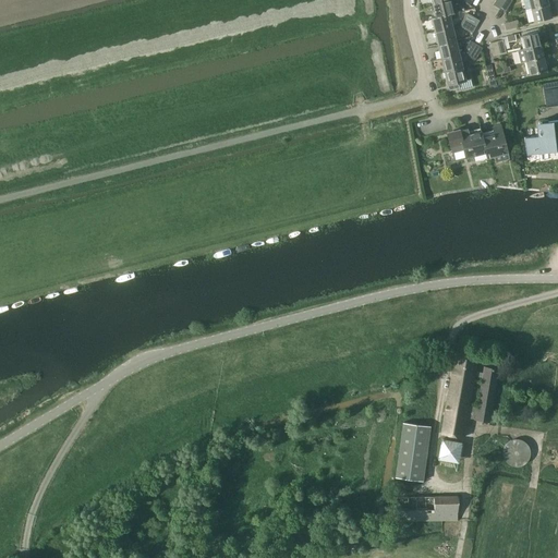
[(451,5),(449,0),(441,0),(432,2),(435,15),(435,17),(449,13),(460,11),(459,3),(451,5)]
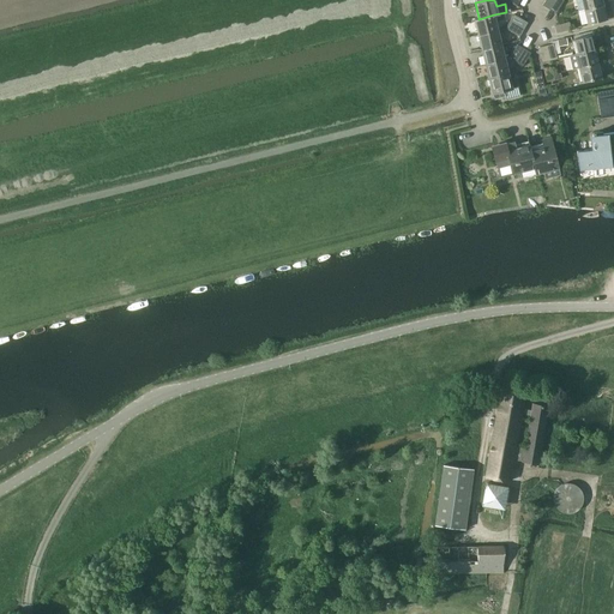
[(563,0),(554,0),(549,8),(555,12),(563,0)]
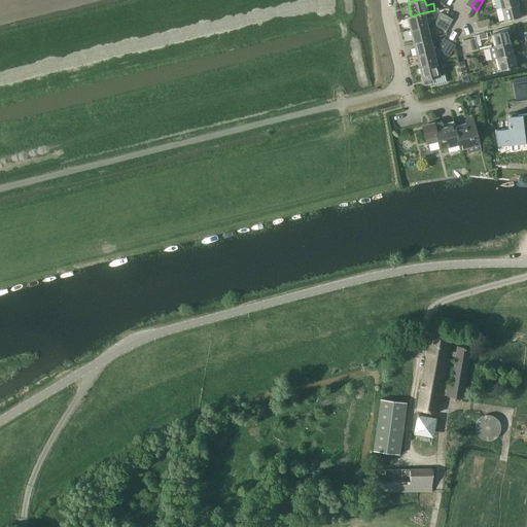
[(518,3),(516,0),(494,0),(497,9),(501,8),(501,7),(518,3)]
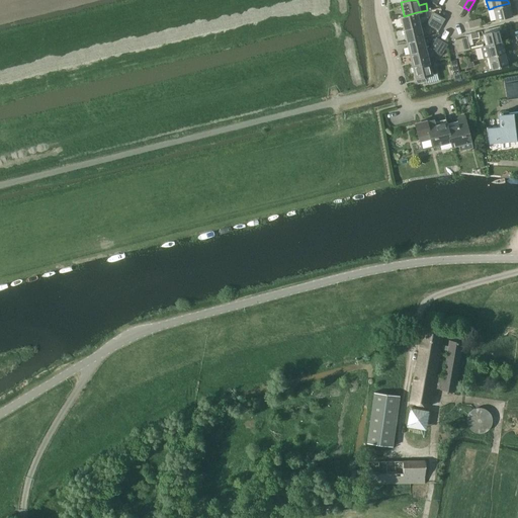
[(512,16),(512,15),(509,3),(493,7),(493,8),(496,20),(512,16)]
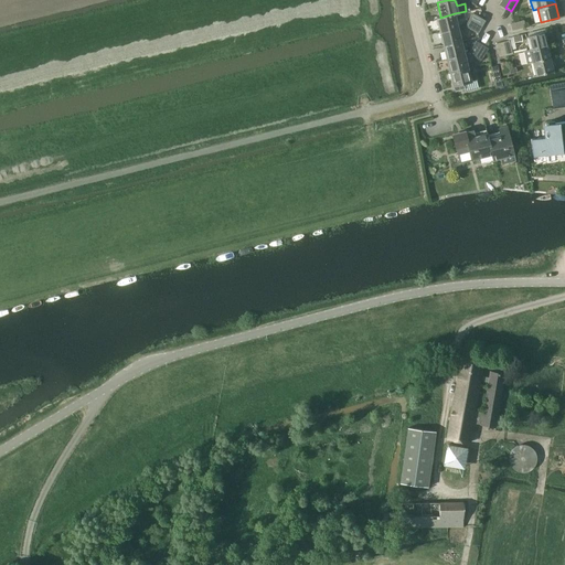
[(472,12),(469,19),(482,27),(486,20),(472,12)]
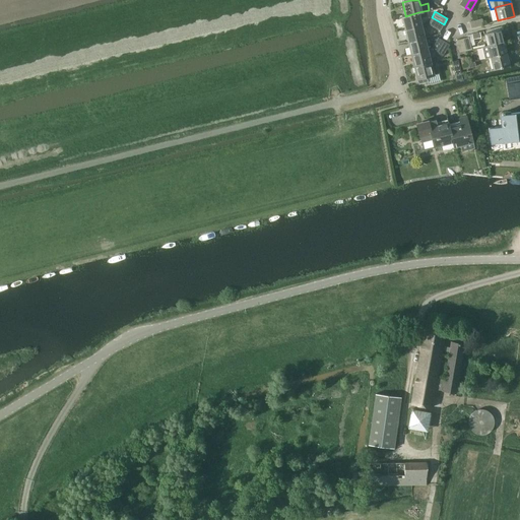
[(421,24),(418,12),(405,16),(405,14),(401,15),(404,28),(421,24)]
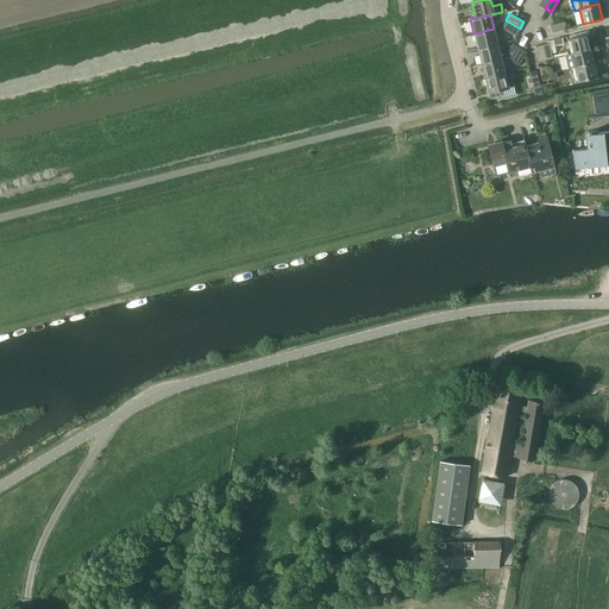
[(515,36),(520,29),(506,20),(502,27),(515,36)]
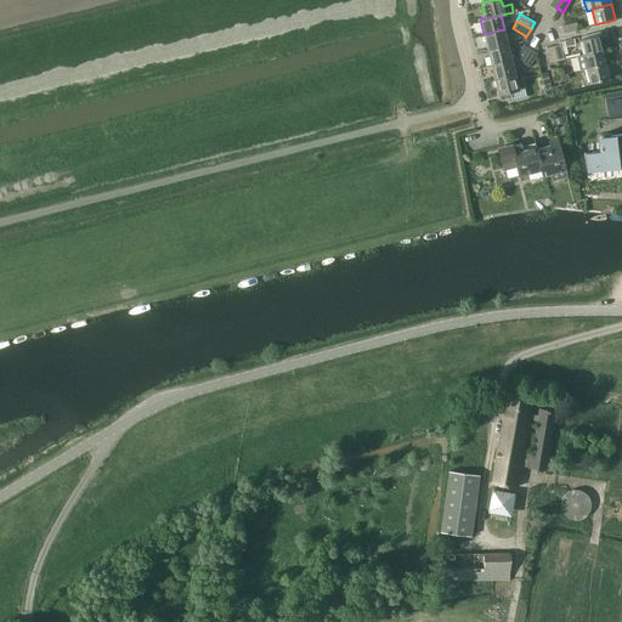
[(564,33),(578,29),(577,22),(561,26),(564,33)]
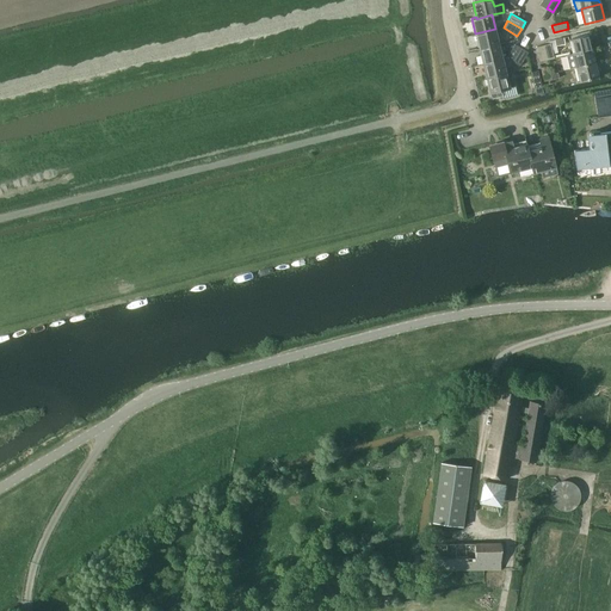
[(475,34),(480,48),(499,43),(495,29),(475,34)]
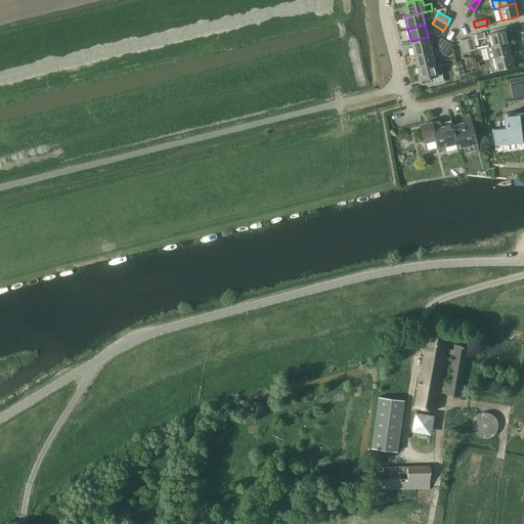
[(488,33),(491,46),(507,42),(504,30),(488,33)]
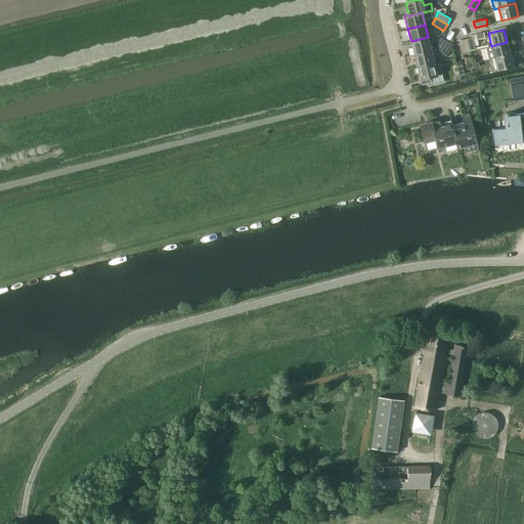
[(411,41),(415,54),(431,49),(428,37),(411,41)]
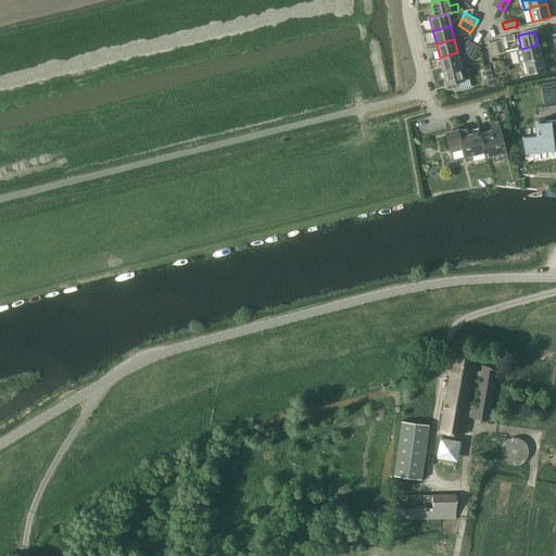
[(460,51),(466,54),(467,55),(475,43),(469,39),(460,51)]
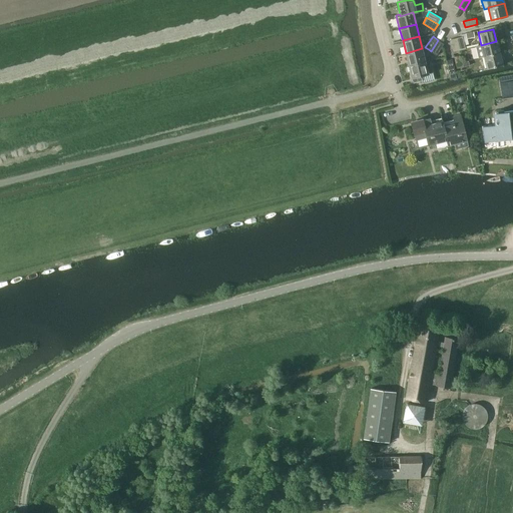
[(462,36),(456,37),(459,50),(465,48),(462,36)]
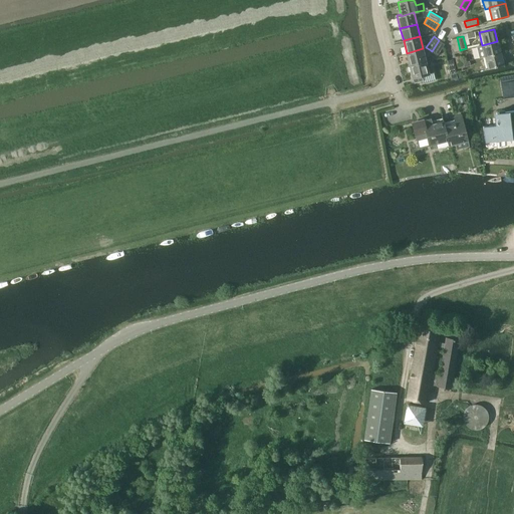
[(454,51),(460,50),(457,37),(451,39),(454,51)]
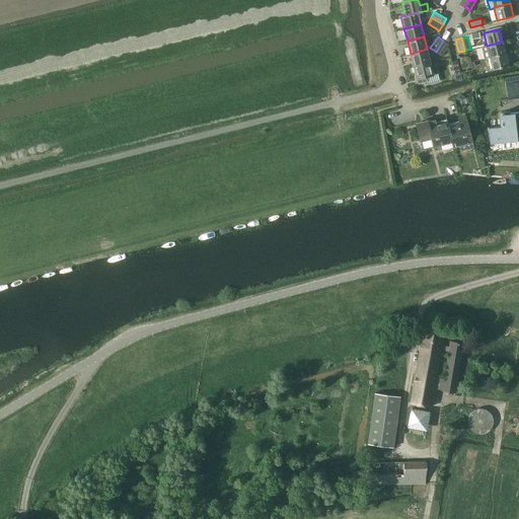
[(449,44),(443,41),(436,52),(442,56),(449,44)]
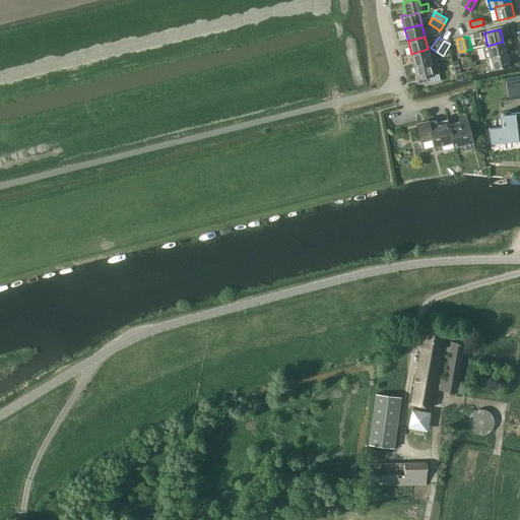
[(503,42),(488,46),(481,48),(484,59),(491,58),(506,54),(503,42)]
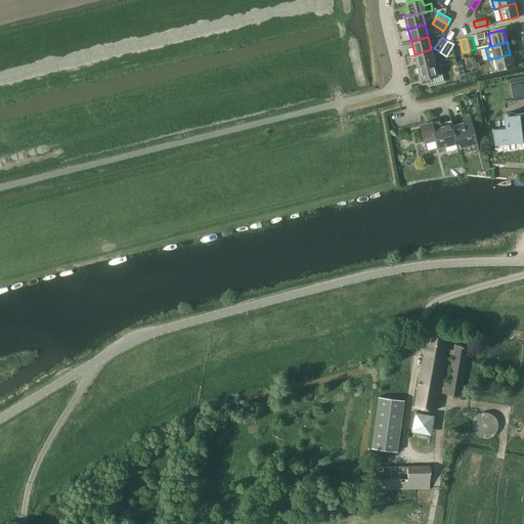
[(434,61),(433,57),(435,57),(439,51),(434,48),(431,49),(415,54),(418,67),(434,62),(434,61)]
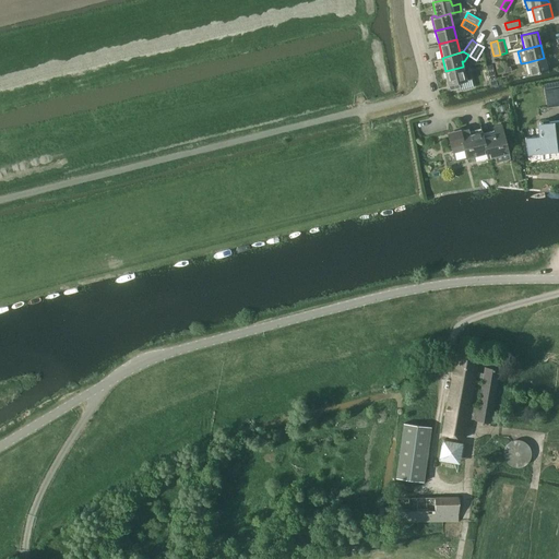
[(547,70),(544,58),(527,62),(531,74),(547,70)]
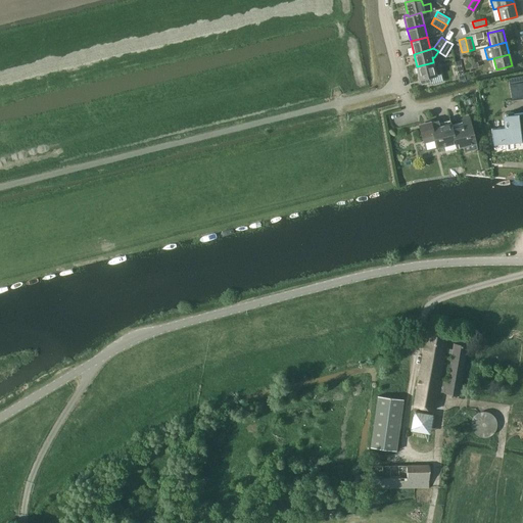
[(457,75),(464,74),(461,60),(454,61),(457,75)]
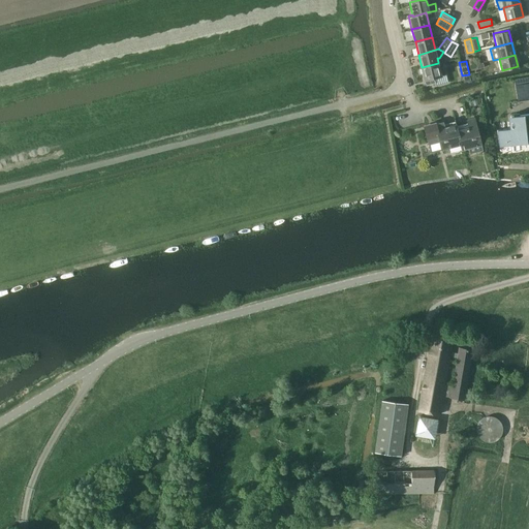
[(441,62),(438,62),(438,63),(422,67),(425,80),(427,80),(428,85),(435,83),(434,78),(446,74),(444,67),(442,67),(441,62)]
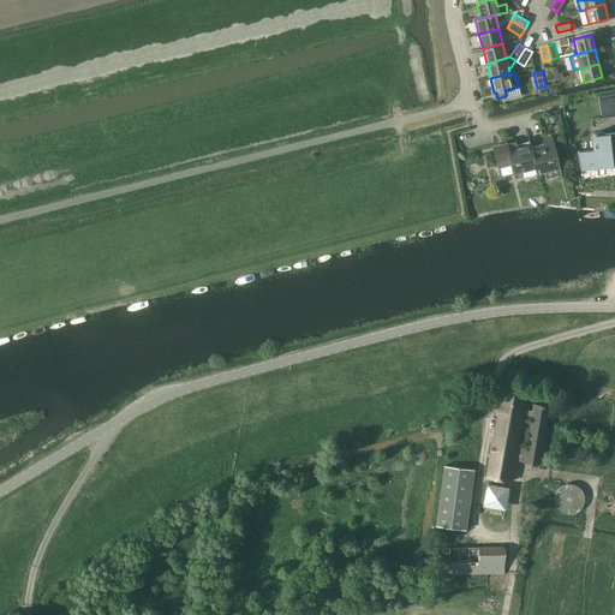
[(614,88),(598,91),(603,118),(603,115),(614,113),(614,88)]
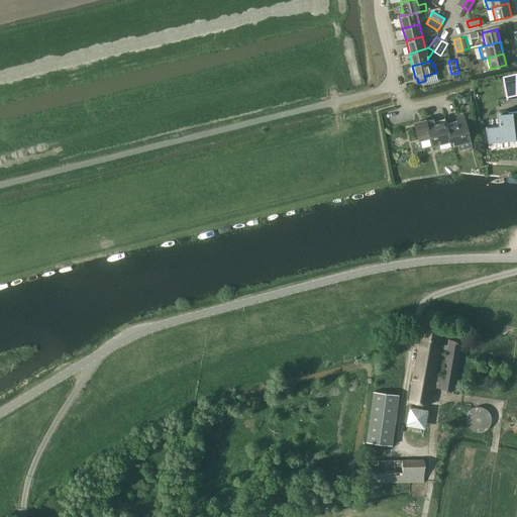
[(490,127),(487,128),(488,140),(489,140),(496,139),(502,138),(503,141),(516,139),(516,135),(516,132),(516,125),(516,111),(499,113),(501,126),(497,126),(494,127),(490,127)]
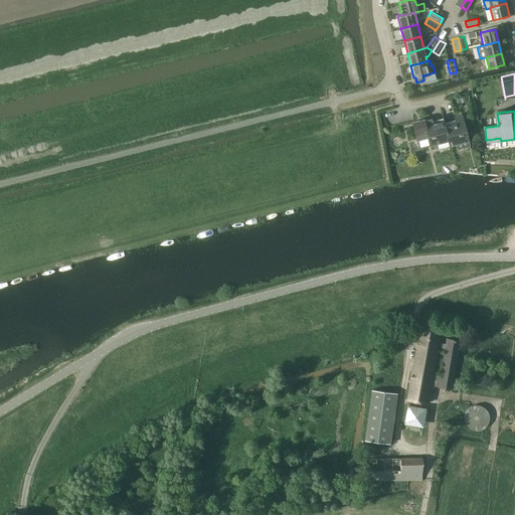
[(456,123),(445,126),(449,141),(450,146),(469,141),(462,116),(455,118),(456,123)]
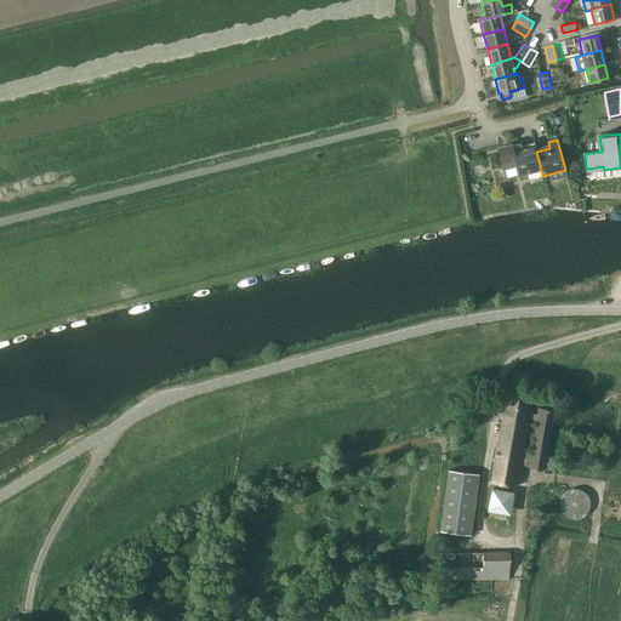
[(510,146),(500,148),(505,166),(503,167),(506,178),(518,176),(541,170),(536,152),(535,147),(522,151),(519,143),(510,146)]
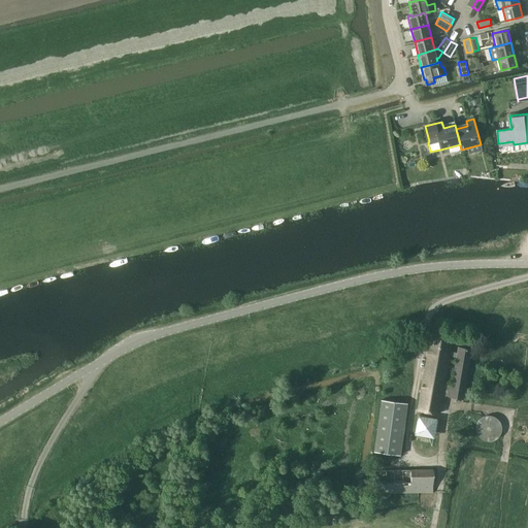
[(418,409),(437,414),(441,394),(450,396),(450,397),(463,399),(470,350),(457,348),(457,352),(449,351),(451,338),(430,335),(418,409)]
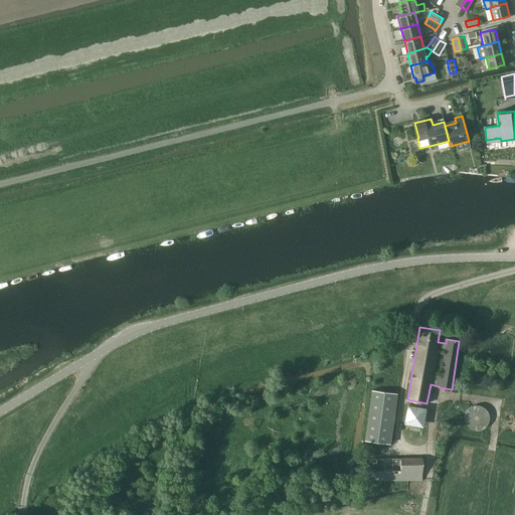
[(371,390),(364,441),(389,444),(396,393),(371,390)]
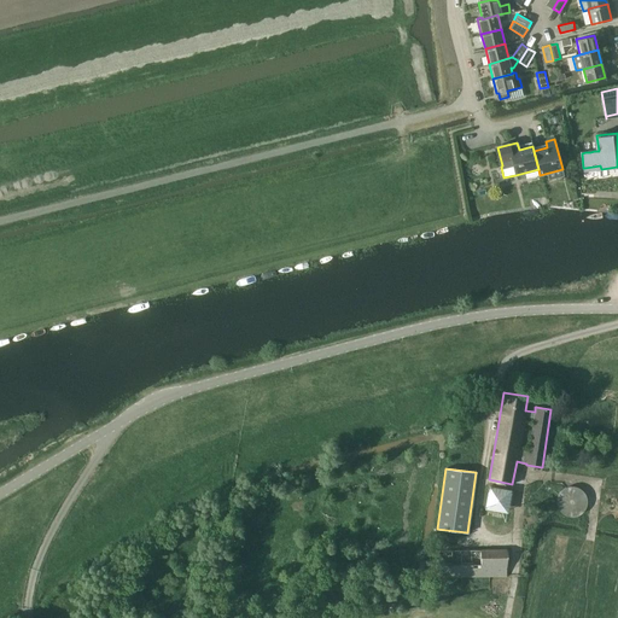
[(490,483),(485,506),(508,511),(513,488),(490,483)]
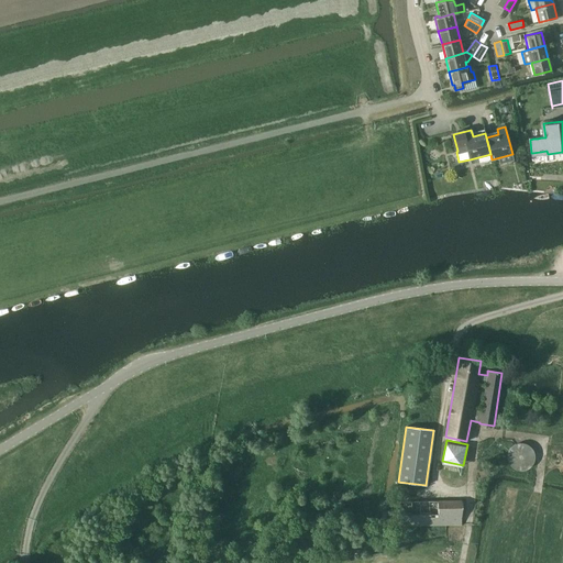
[(511,465),(534,465),(534,442),(511,443),(511,465)]
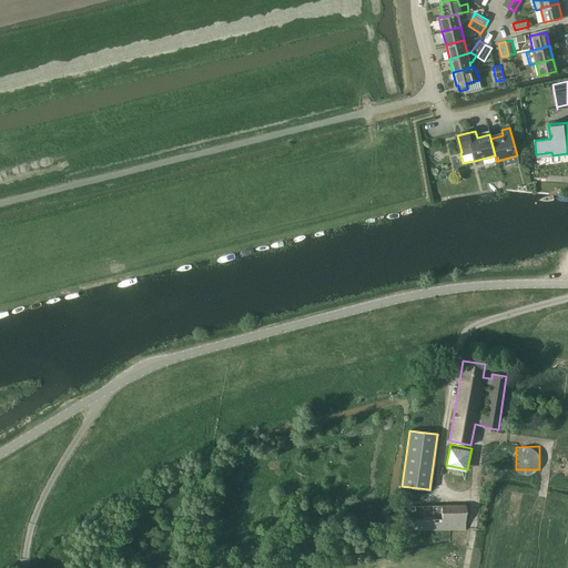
[(404,530),(465,529),(465,505),(404,506),(404,530)]
